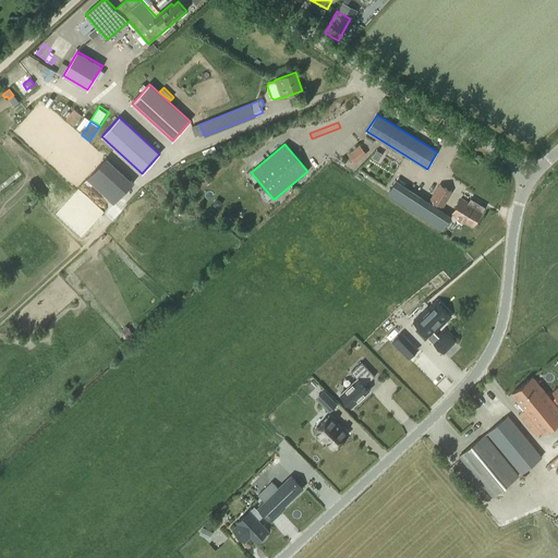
[(354,164),(367,154),(360,144),(348,155),(354,164)]
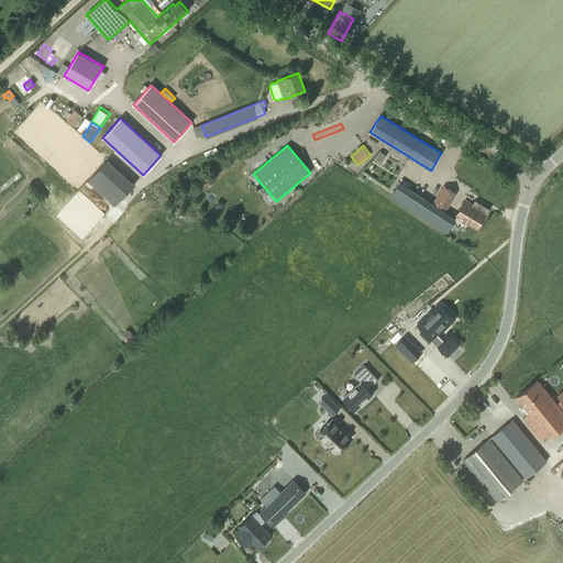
[(114,206),(134,185),(107,159),(87,181),(114,206)]
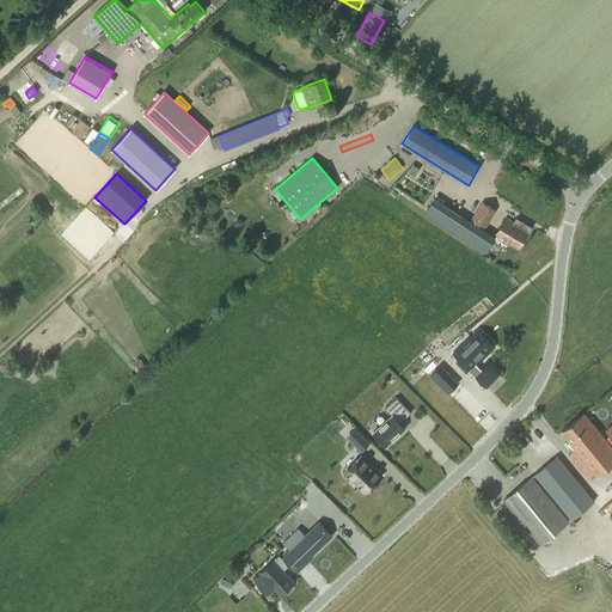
[(471,222),(434,199),(426,213),(484,251),(494,238),(482,230),(484,226),(485,226),(495,210),(482,202),(472,218),(473,219),(471,222)]
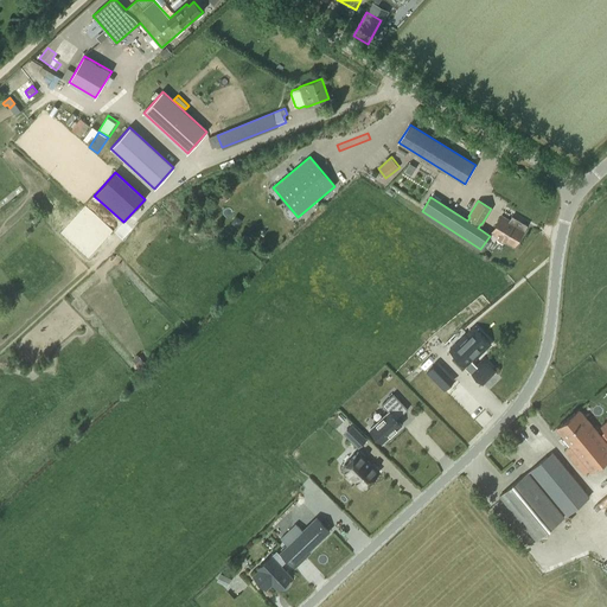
[(510,221),(502,216),(491,232),(515,247),(526,225),(512,216),(510,221)]
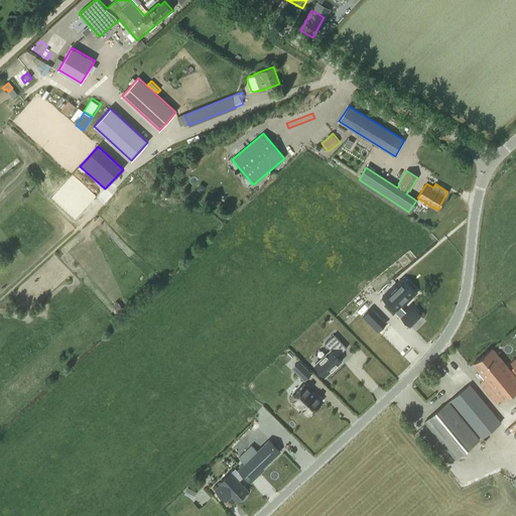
[(397,312),(416,292),(402,278),(382,297),(397,312)]
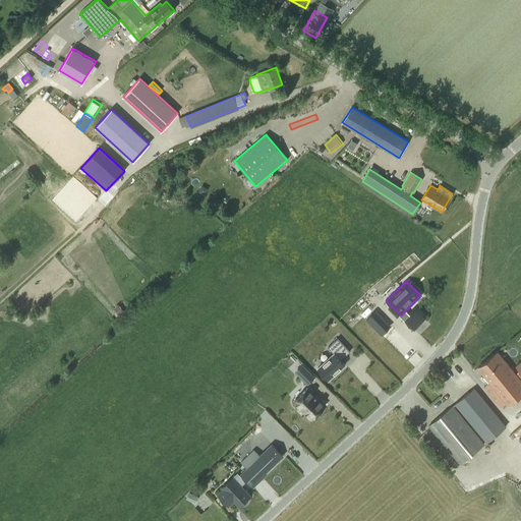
[(414,330),(424,320),(414,308),(403,319),(414,330)]
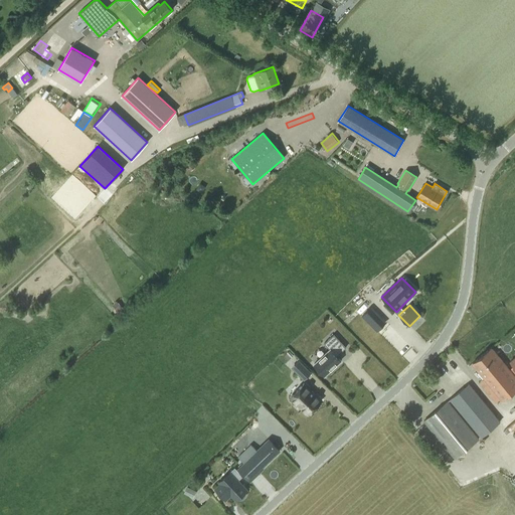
[(386,322),(371,307),(362,316),(377,331),(386,322)]
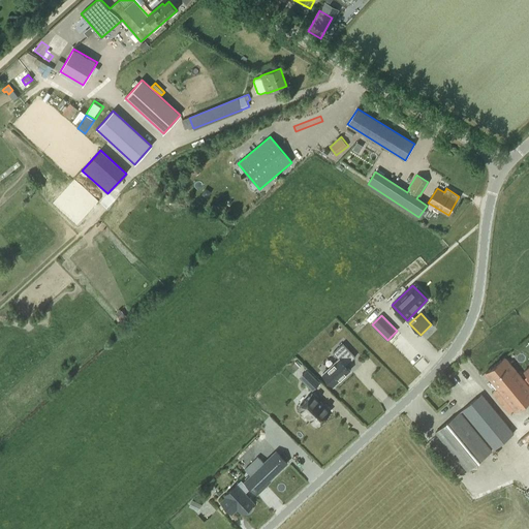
[(350,370),(346,366),(355,356),(343,343),(334,352),(339,359),(322,374),(333,385),(335,384),(336,385),(341,380),(340,379),(350,370)]
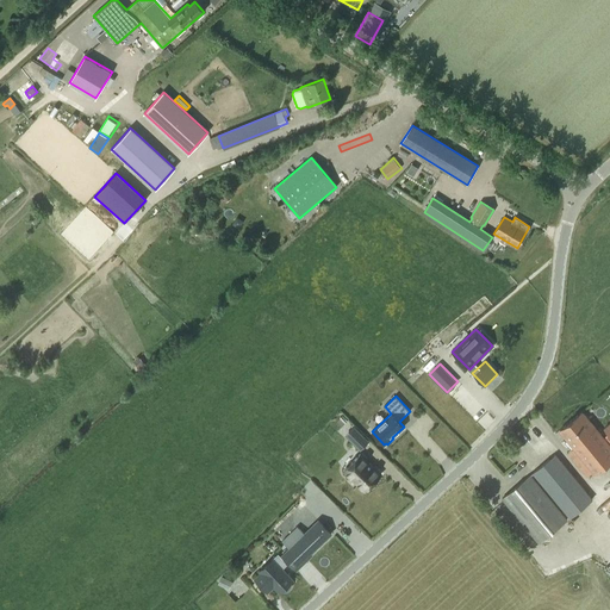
[(582,412),(560,430),(595,473),(609,460),(609,422),(604,428),(609,433),(603,437),(582,412)]
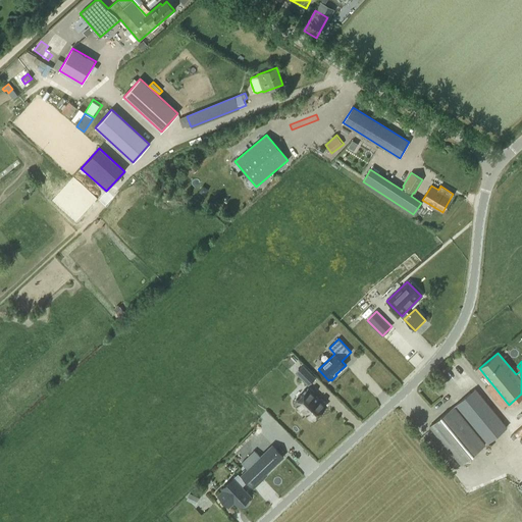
[(298,360),(292,366),(297,371),(303,365),(298,360)]
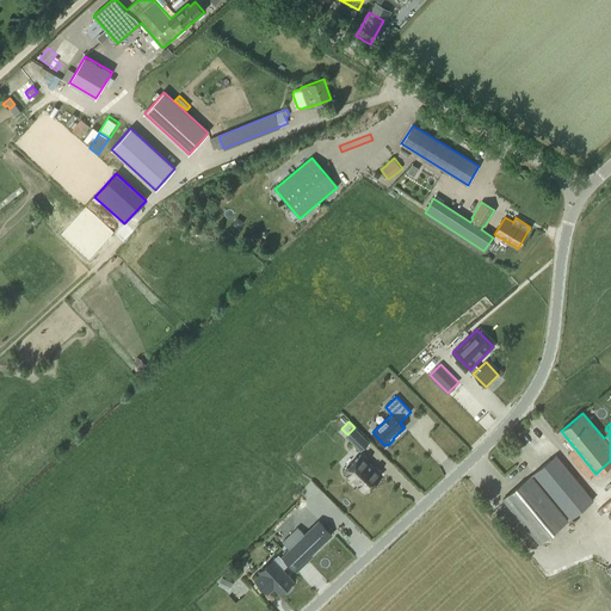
[(347,436),(351,439),(360,449),(369,442),(358,432),(355,427),(347,436)]
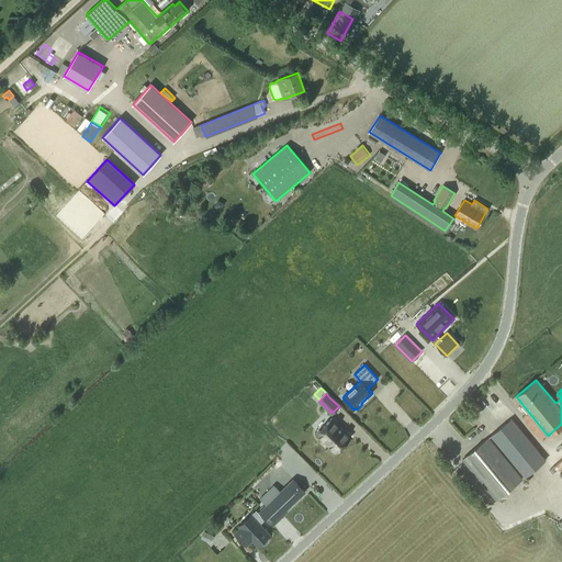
[(317,433),(336,452),(351,437),(332,418),(317,433)]
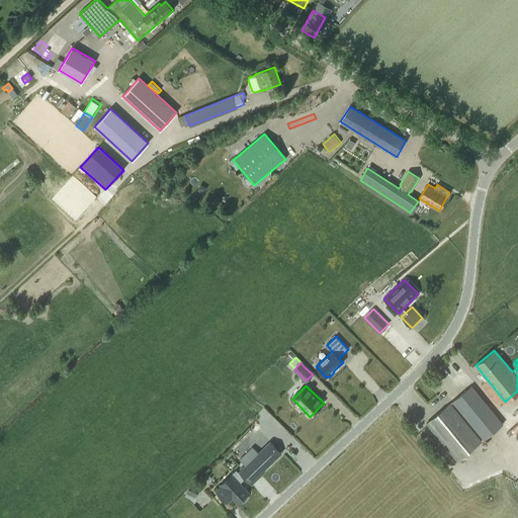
[(483,439),(484,439),(502,423),(471,385),(452,401),(426,423),(427,423),(457,460),(482,440),(465,421),(467,420),(483,439)]
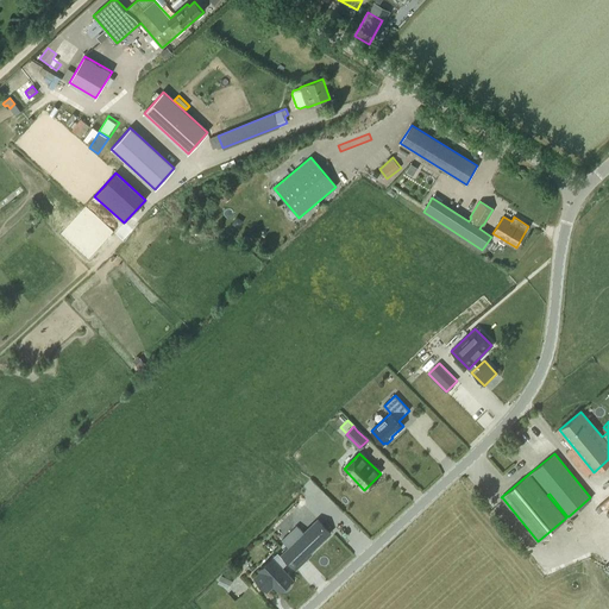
[(406,491),(415,501),(422,494),(413,484),(406,491)]
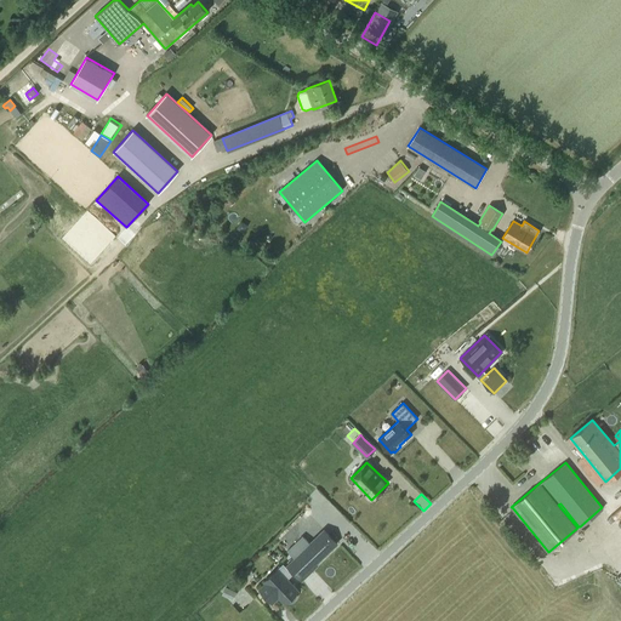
[(324,529),(309,543),(303,536),(288,551),(295,558),(288,564),(294,571),(308,558),(315,565),(337,543),(324,529)]
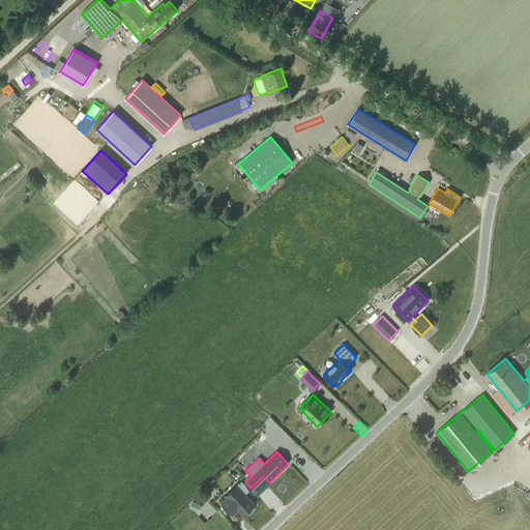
[(253,508),(253,506),(255,504),(245,494),(249,490),(241,481),(237,486),(226,496),(227,498),(222,503),(232,514),(238,509),(243,514),(245,513),(247,513),(249,513),(252,511),(253,510),(253,508)]
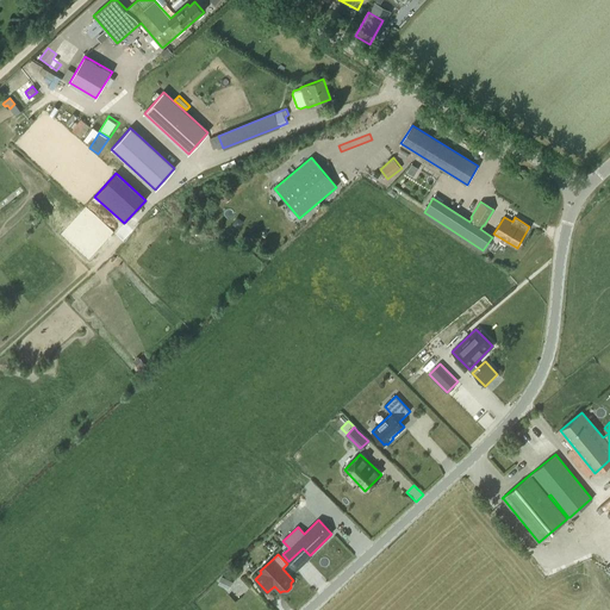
[(226,587),(230,580),(222,577),(218,584),(226,587)]
